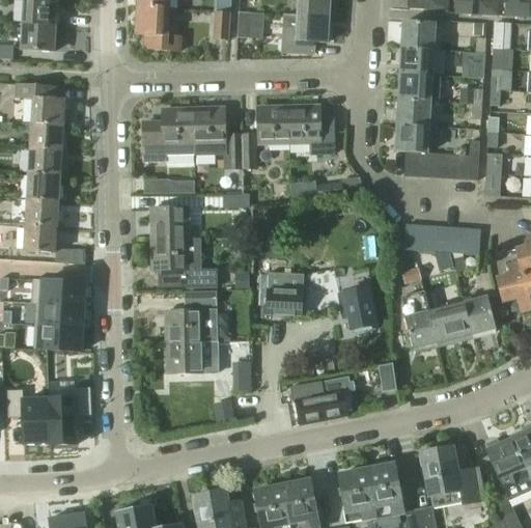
[(55,24),(57,0),(24,0),(23,22),(55,24)]
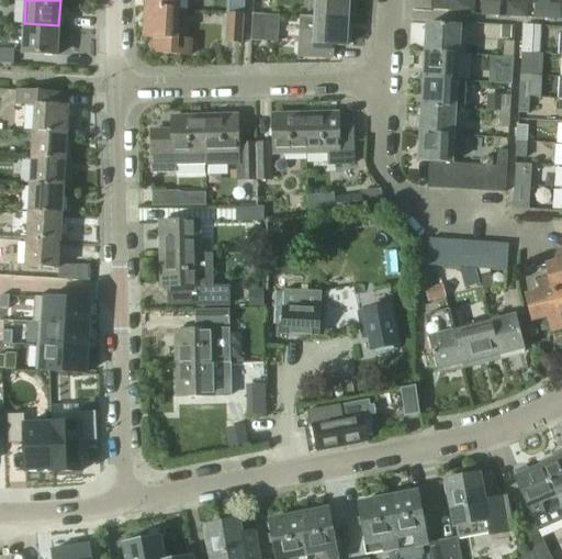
[(348,17),(349,0),(315,0),(315,14),(348,17)]
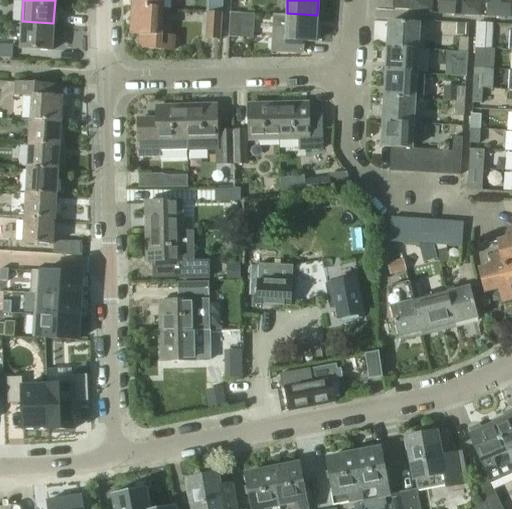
[(413,7),(413,10),(430,12),(431,1),(413,0),(413,7)]
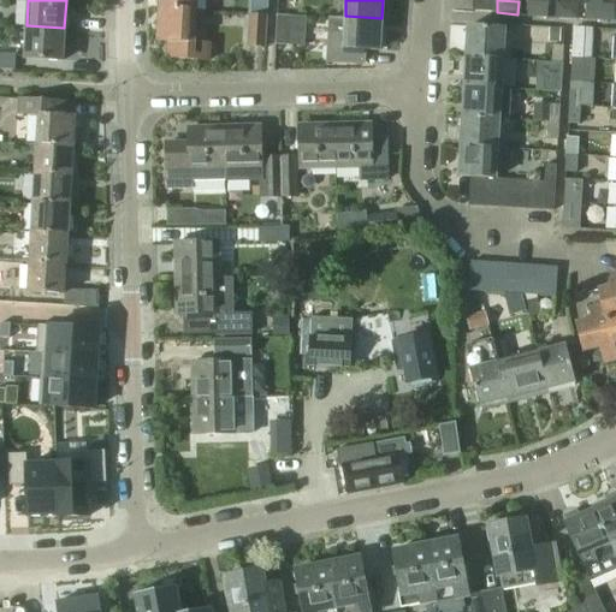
[(543,13),(543,0),(527,0),(526,13),(543,13)]
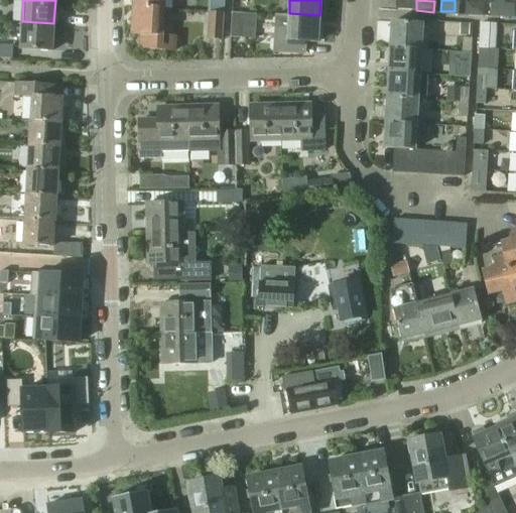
[(514,4),(514,1),(491,0),(490,14),(513,15),(514,4)]
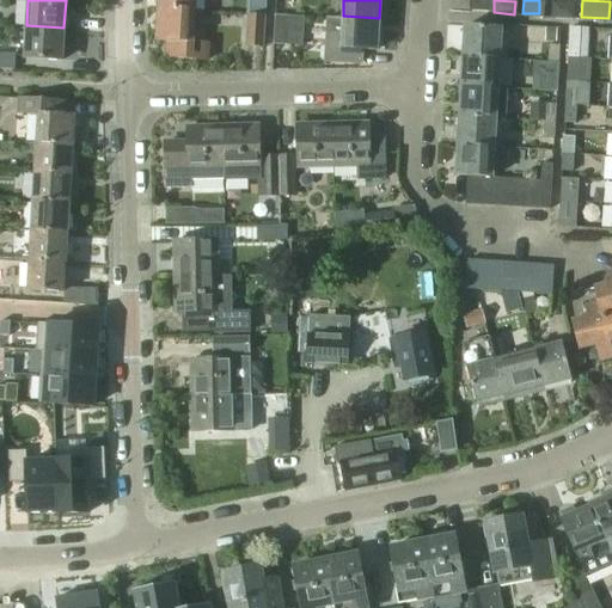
[(552,2),(552,16),(573,17),(573,4),(552,2)]
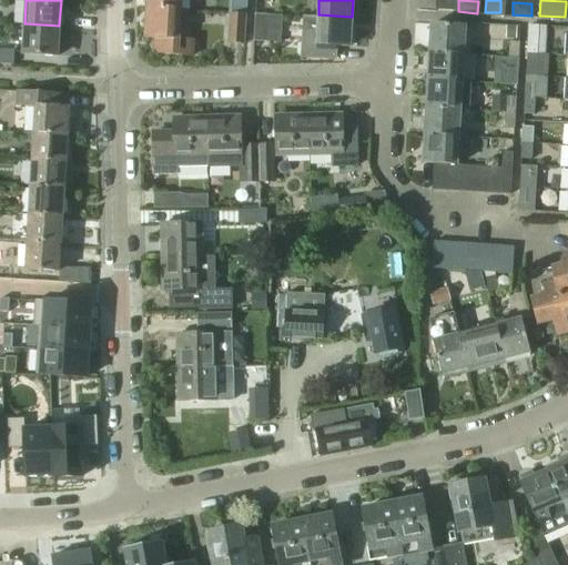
[(181,36),(183,7),(145,4),(143,34),(159,36),(158,49),(154,49),(154,50),(193,52),(193,51),(190,51),(191,37),(181,36)]
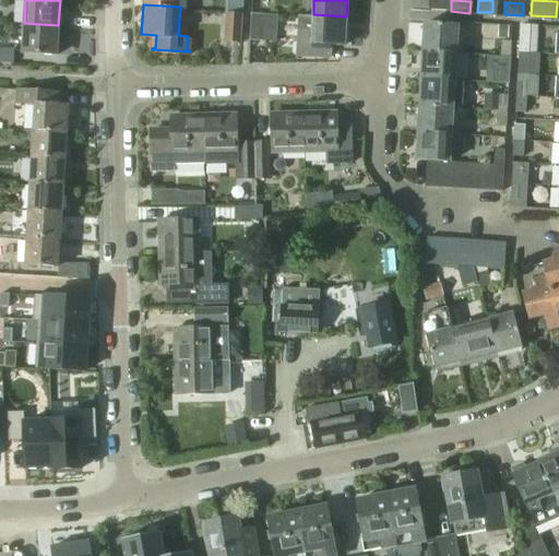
[(241,39),(244,11),(228,10),(227,38),(241,39)]
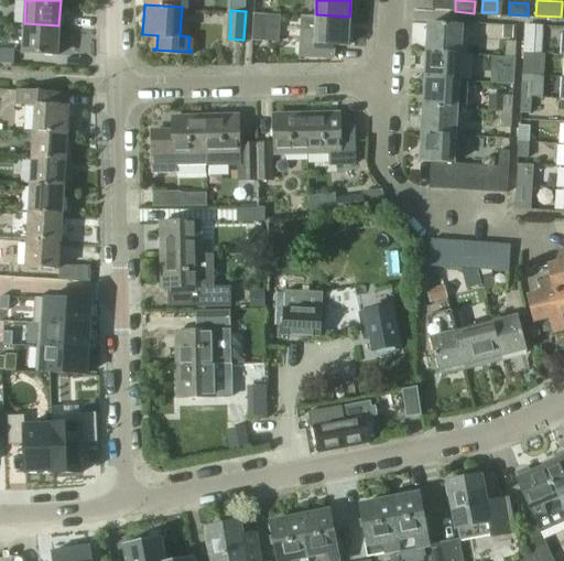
[(264,39),(266,12),(253,11),(252,38),(264,39)]
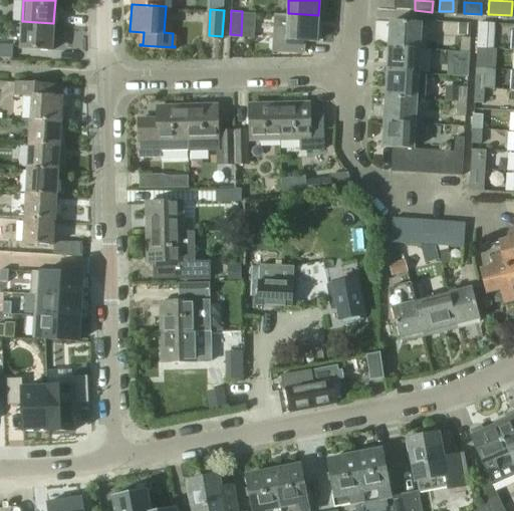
[(318,15),(288,13),(275,12),(273,49),(303,51),(304,39),(316,39),(318,15)]
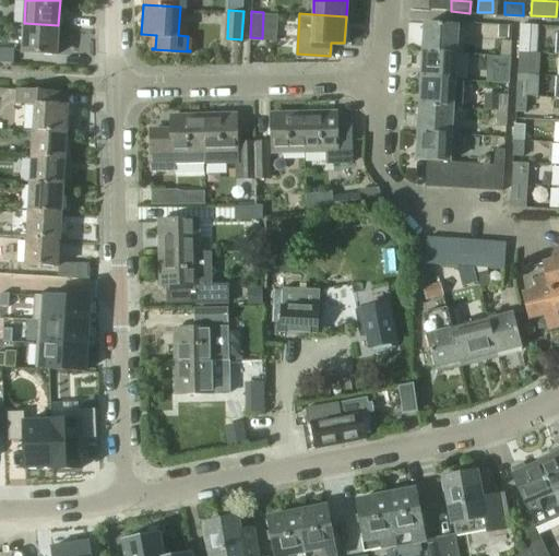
[(456,50),(458,23),(425,21),(423,48),(456,50)]
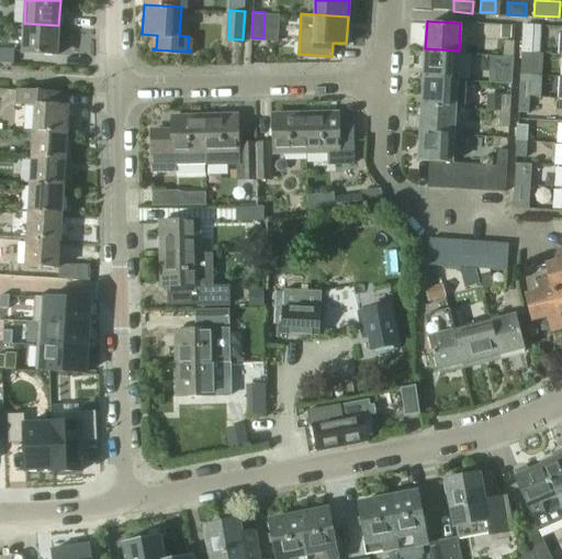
[(57,53),(58,25),(24,23),(23,51),(57,53)]
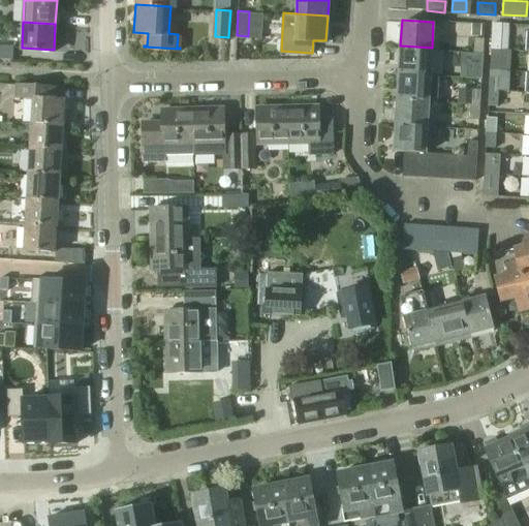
[(471,23),(471,34),(480,34),(481,23),(471,23)]
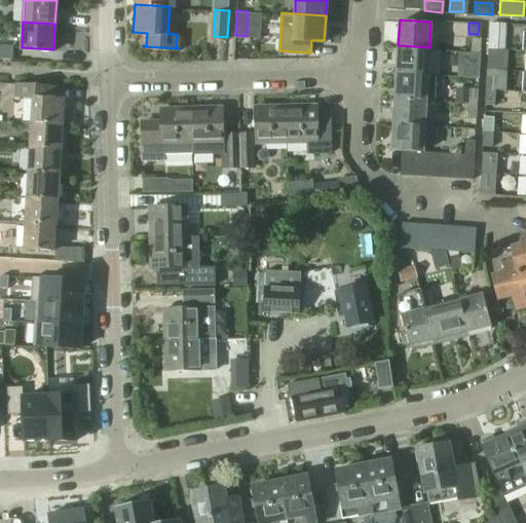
[(498,47),(499,34),(488,33),(487,47),(498,47)]
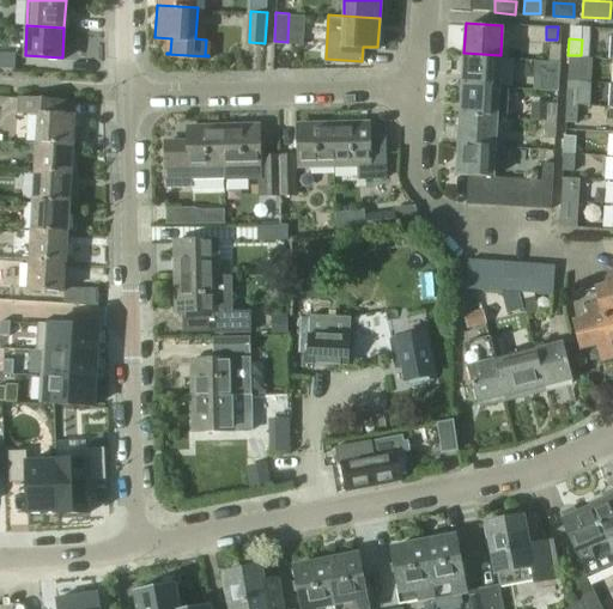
[(559,59),(560,43),(548,43),(547,59),(559,59)]
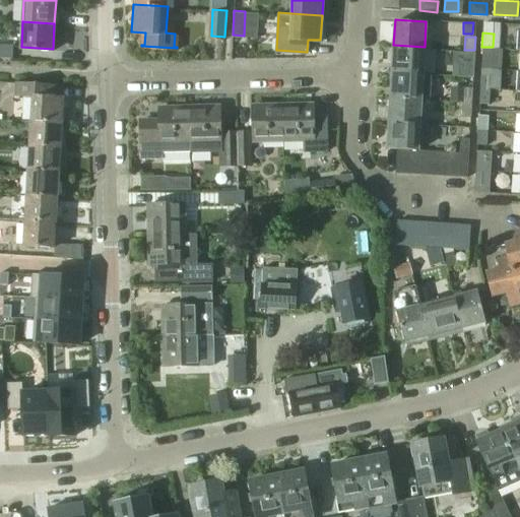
[(0,55),(12,56),(12,43),(0,42),(0,55)]
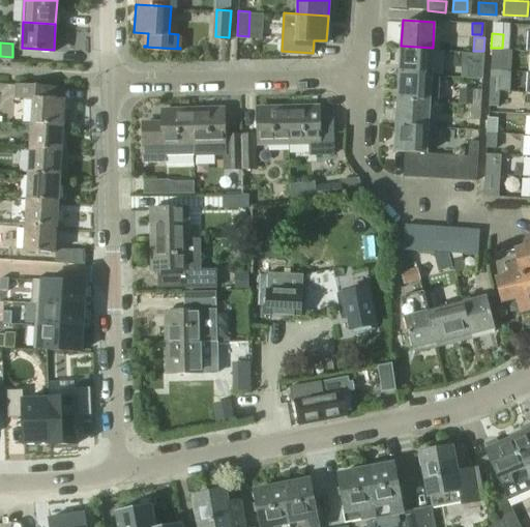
[(431,74),(433,48),(401,46),(400,71),(431,74)]
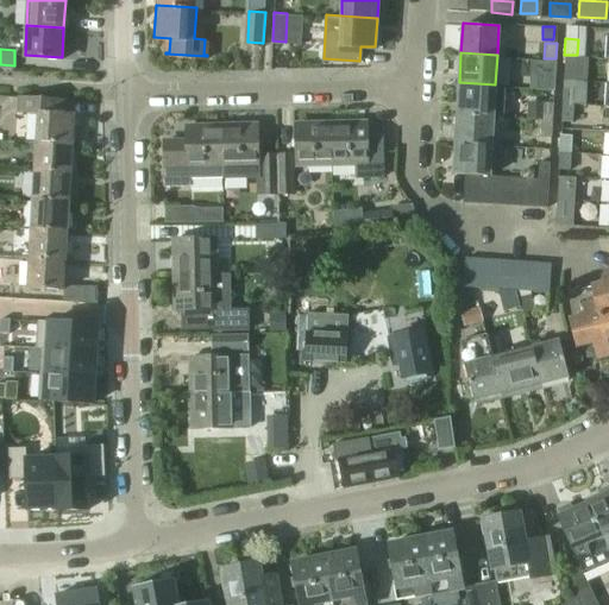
[(576,73),(577,55),(564,55),(563,71),(576,73)]
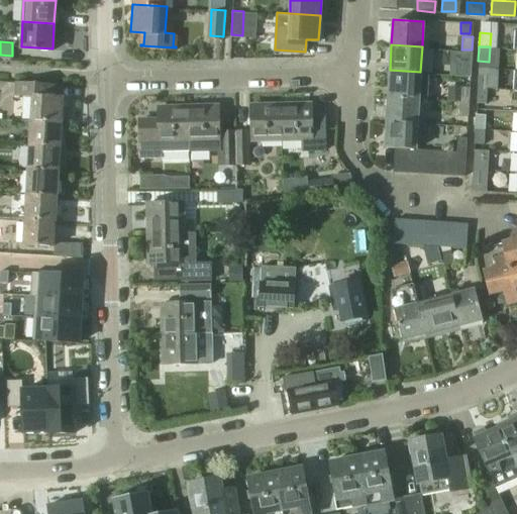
[(471,65),(472,49),(461,49),(460,64),(471,65)]
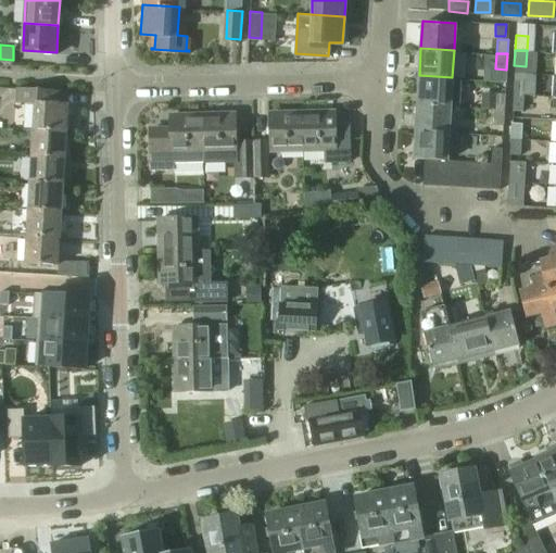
[(460,77),(452,77),(419,75),(417,102),(451,104),(459,104),(460,77)]
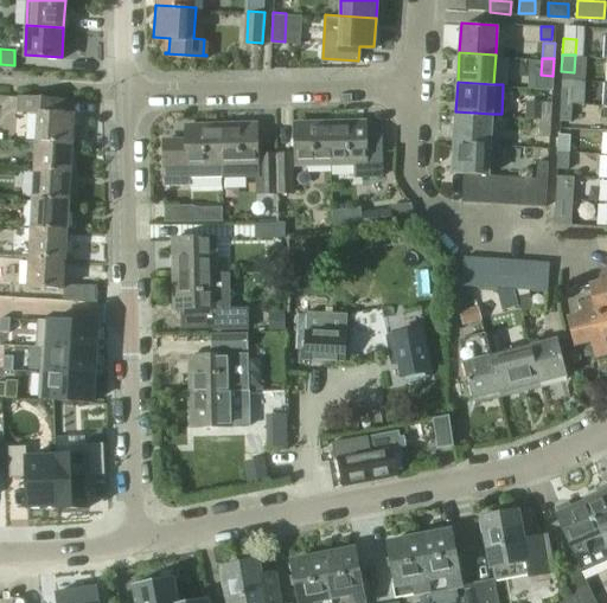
[(573,103),(574,87),(561,87),(560,102),(573,103)]
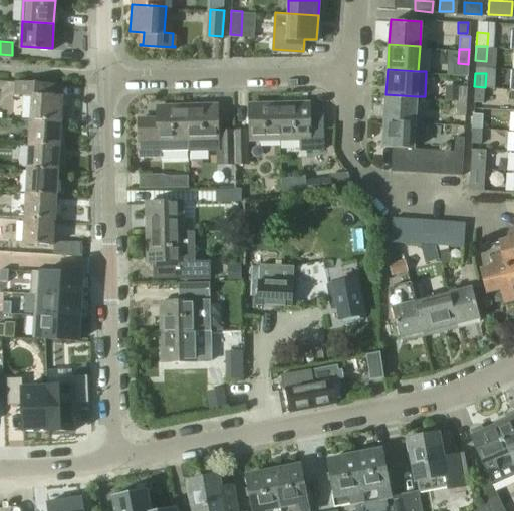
[(60,120),(62,95),(49,94),(50,82),(14,80),(13,93),(31,94),(30,119),(60,120)]
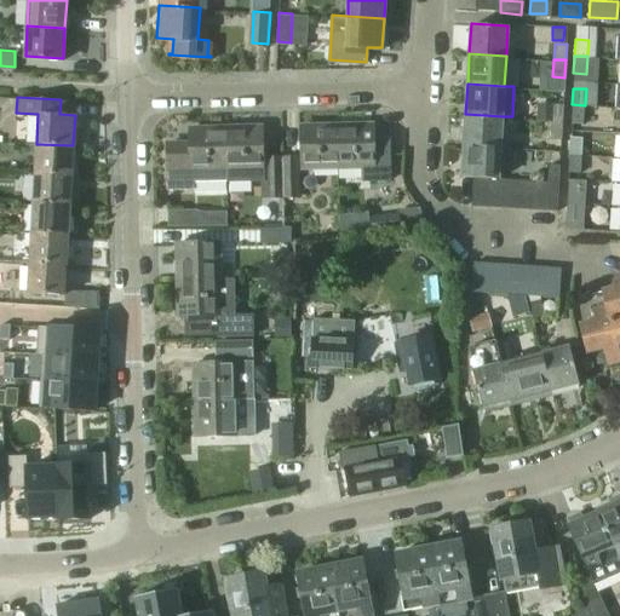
[(537,102),(537,117),(551,119),(562,120),(563,104),(552,103),(537,102)]
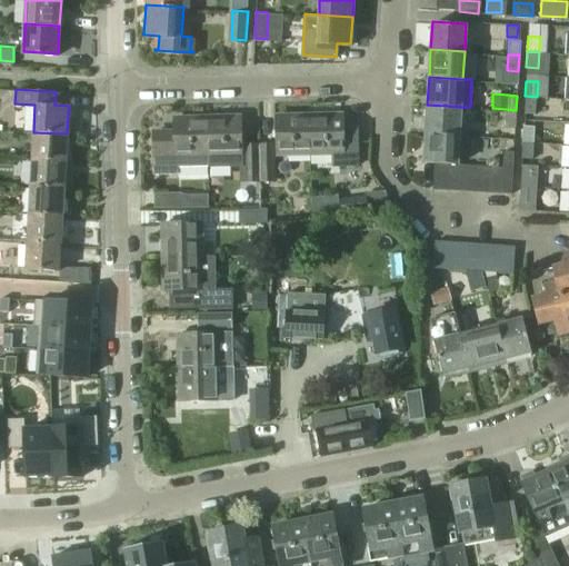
[(536,113),(537,97),(525,96),(523,112),(536,113)]
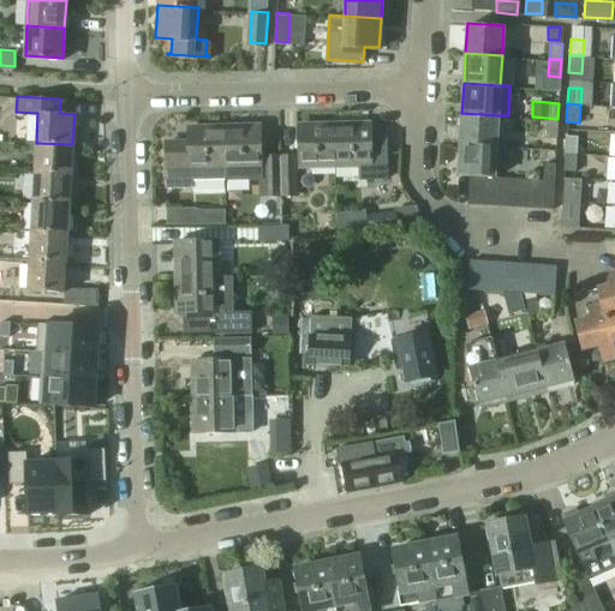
[(496,144),(499,115),(461,113),(460,142),(496,144)]
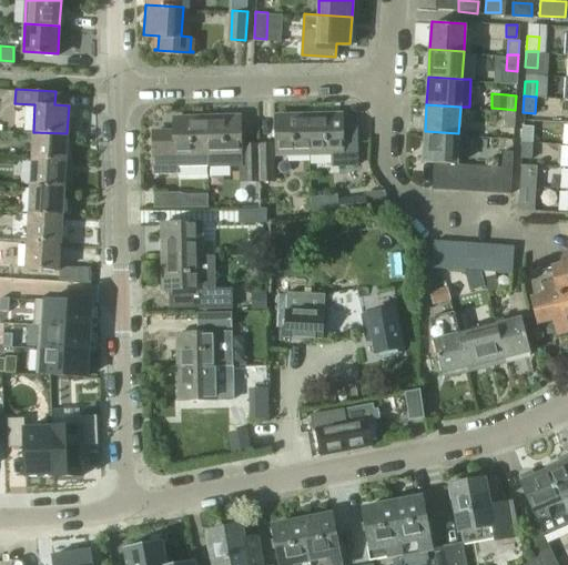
[(514,127),(515,110),(505,109),(505,127),(514,127)]
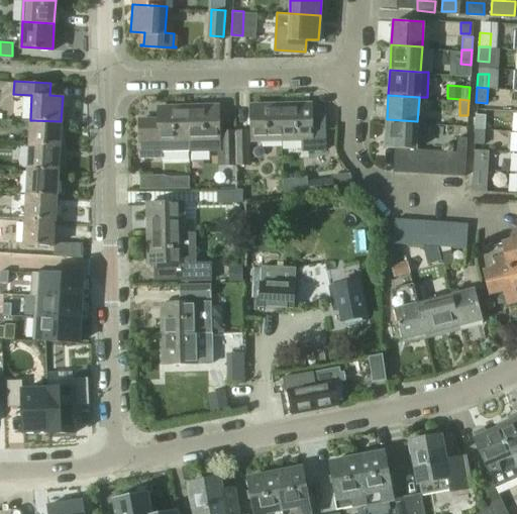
[(283,103),(282,103),(282,137),(308,136),(308,148),(324,148),(324,114),(312,114),(312,102),(295,103),(295,104),(283,104),(283,103)]
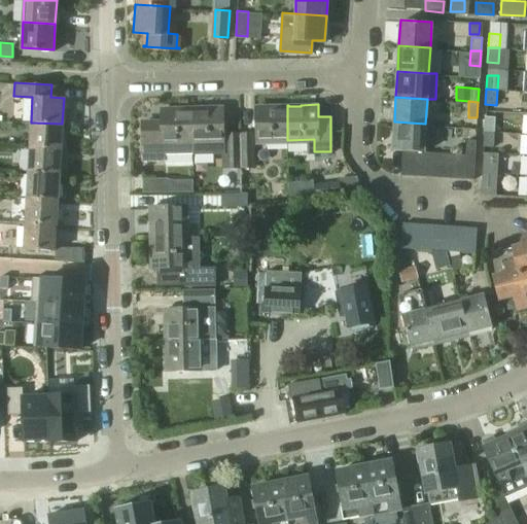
[(287,140),(287,105),(286,105),(286,106),(272,107),(272,105),(256,105),(257,141),(287,140)]
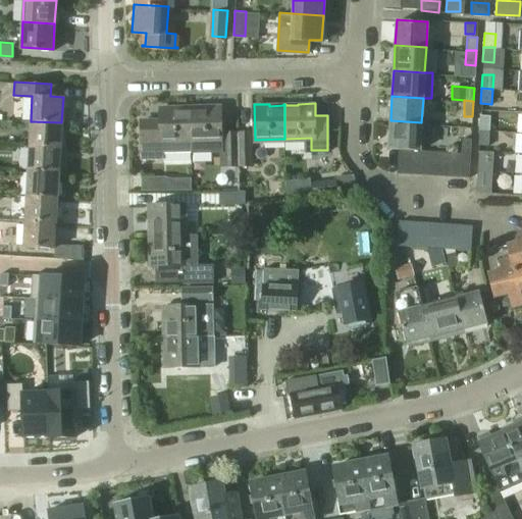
[(192,106),(191,106),(192,141),(192,151),(222,150),(222,165),(239,165),(238,132),(221,132),(221,105),(204,105),(204,106),(192,107),(192,106)]
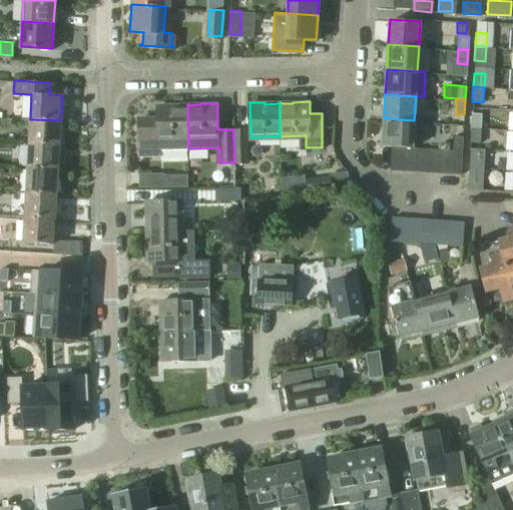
[(188,138),(187,104),(186,104),(186,105),(172,105),(172,104),(157,104),(157,117),(138,117),(139,154),(161,153),(161,148),(188,148),(188,138)]
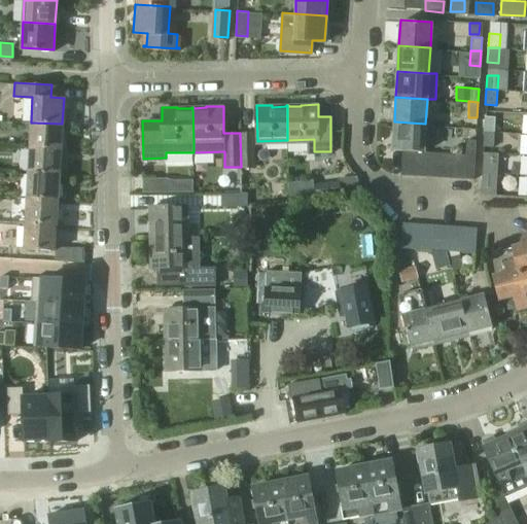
[(493,131),(494,116),(485,116),(484,130),(493,131)]
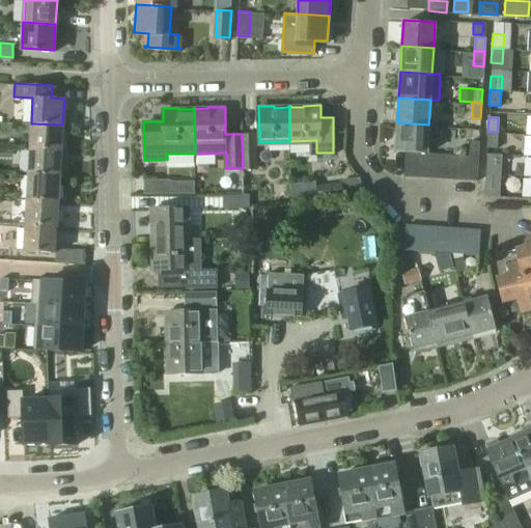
[(427,151),(428,124),(397,122),(395,149),(404,150),(417,150),(427,151)]
